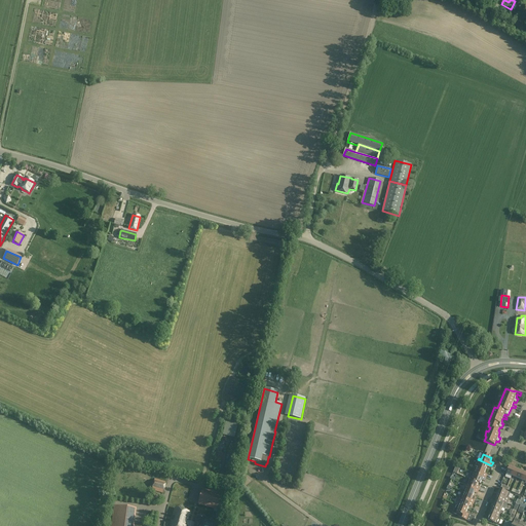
[(491,465),(478,459),(478,460),(480,461),(478,467),(486,471),(487,467),(490,468),(491,465)]
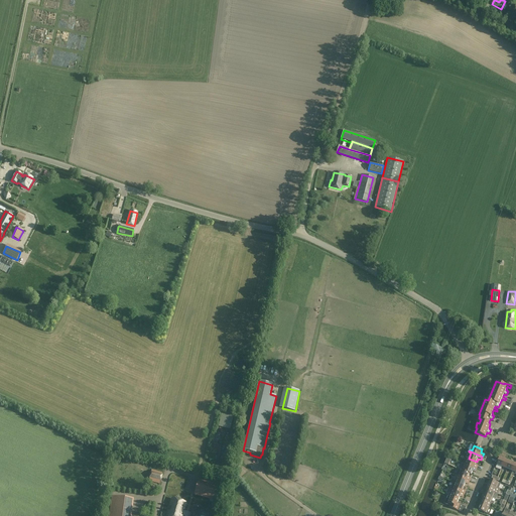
[(502,468),(505,460),(500,458),(497,466),(502,468)]
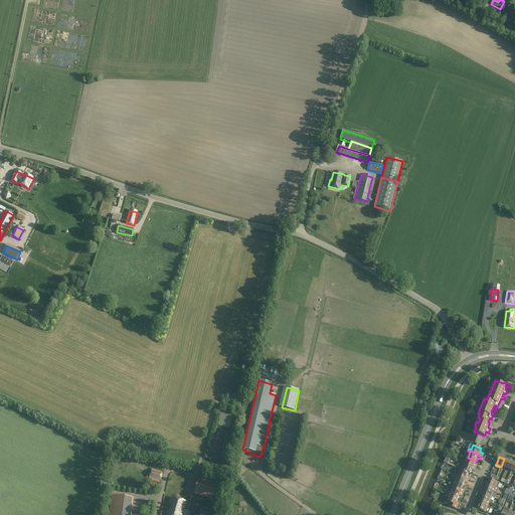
[(476,461),(468,458),(465,463),(464,462),(463,463),(476,468),(477,466),(474,465),(476,461)]
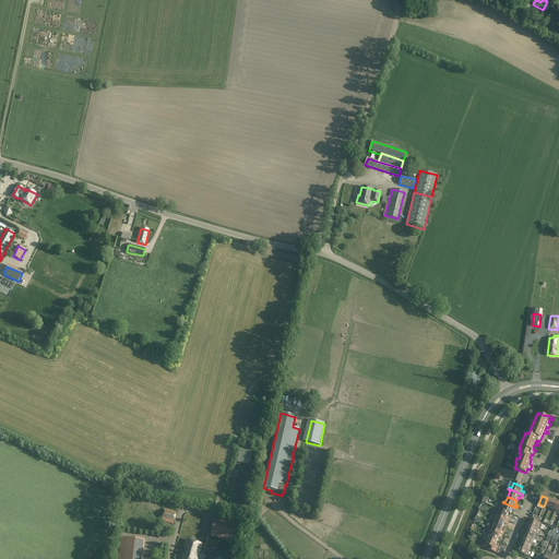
[(552,500),(549,509),(555,511),(558,502),(552,500)]
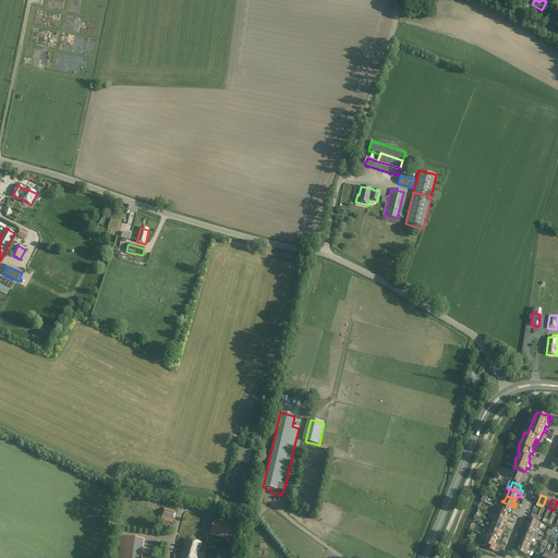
[(516,507),(501,501),(501,504),(497,505),(499,509),(500,510),(508,512),(509,513),(511,510),(514,511),(516,507)]
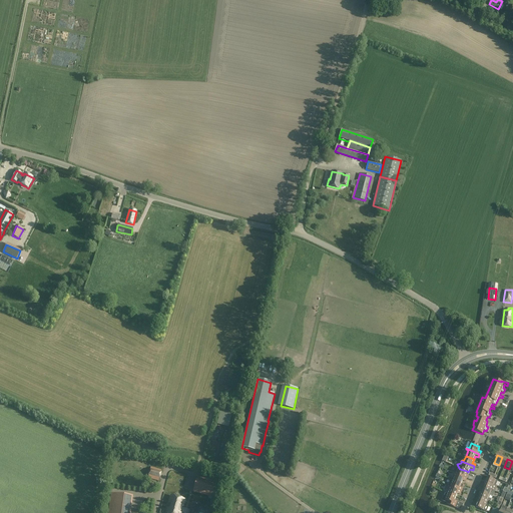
[(151,468),(148,478),(158,480),(161,470),(151,468)]
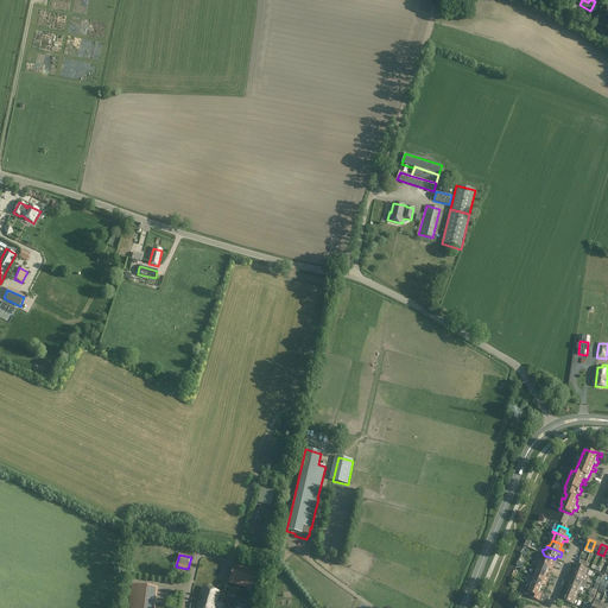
[(545,556),(544,555),(540,561),(538,559),(538,561),(553,568),(555,564),(551,563),(553,558),(545,556)]
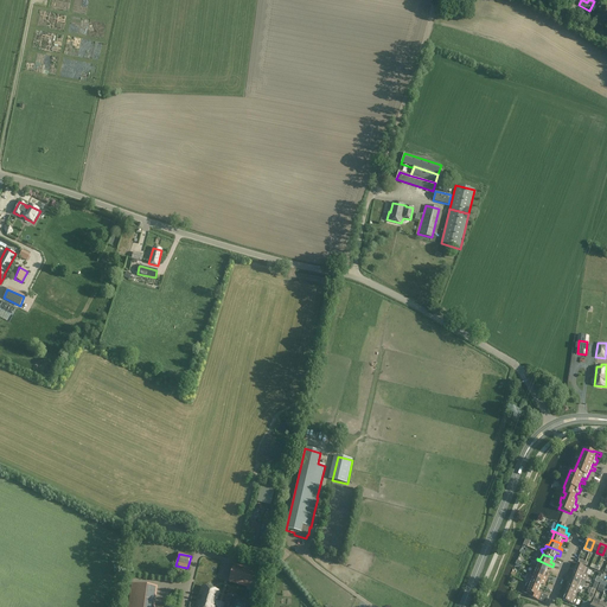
[(538,563),(536,569),(545,573),(548,569),(551,570),(553,567),(537,560),(537,562),(538,563)]
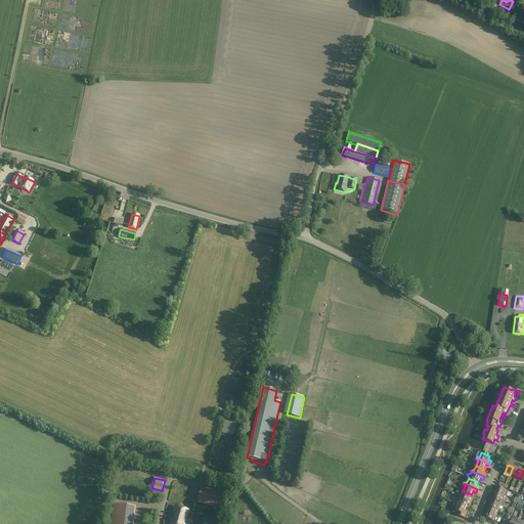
[(169,487),(168,492),(188,498),(190,492),(169,487)]
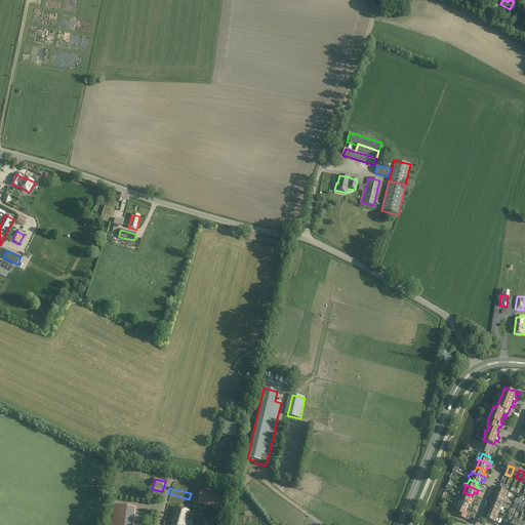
[(202,488),(198,503),(219,509),(224,494),(202,488)]
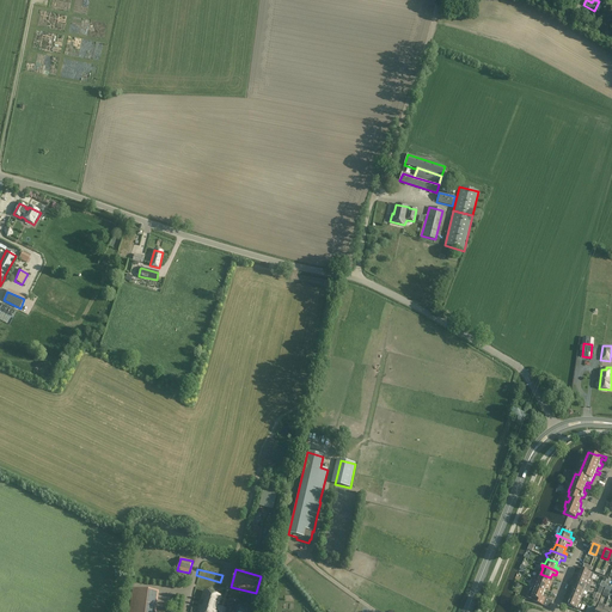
[(580,575),(589,580),(592,574),(582,569),(580,575)]
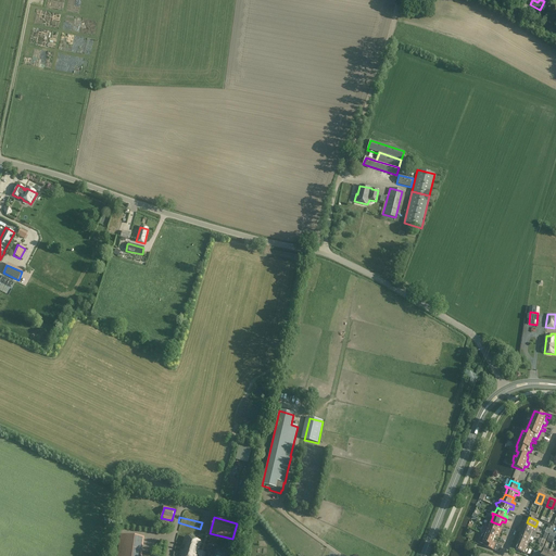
[(487,526),(487,527),(501,533),(503,526),(500,525),(491,521),(489,527),(487,526)]
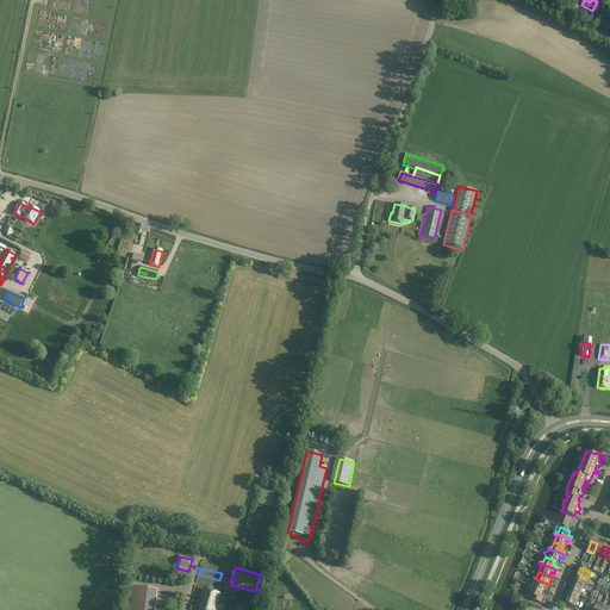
[(587,578),(578,573),(576,579),(589,585),(590,583),(591,579),(587,578)]
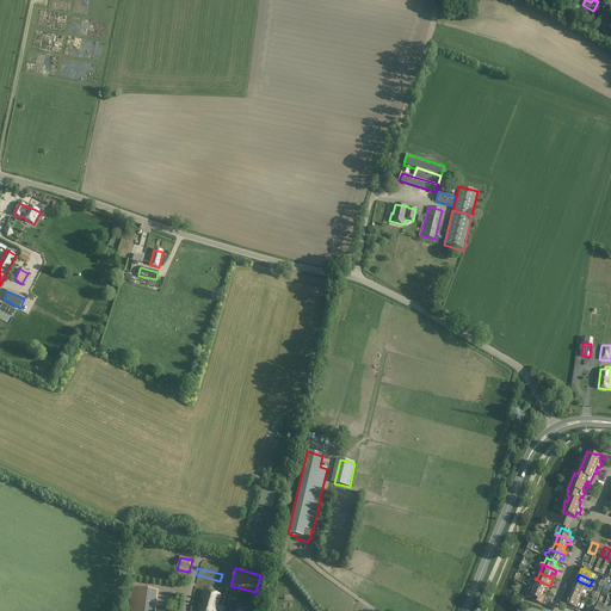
[(534,585),(532,587),(543,592),(545,588),(548,590),(550,586),(535,579),(532,584),(534,585)]
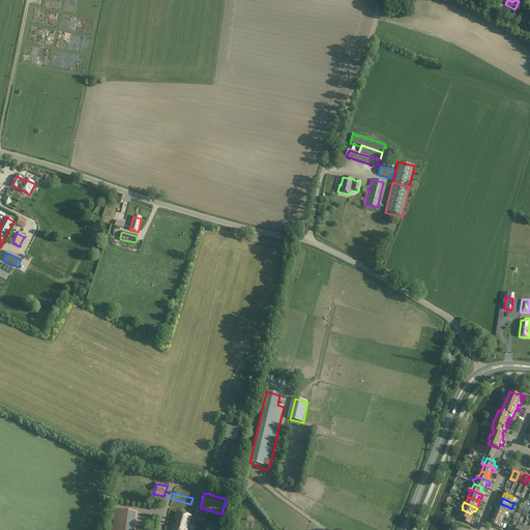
[(500,503),(498,508),(506,512),(507,509),(510,510),(511,508),(500,503)]
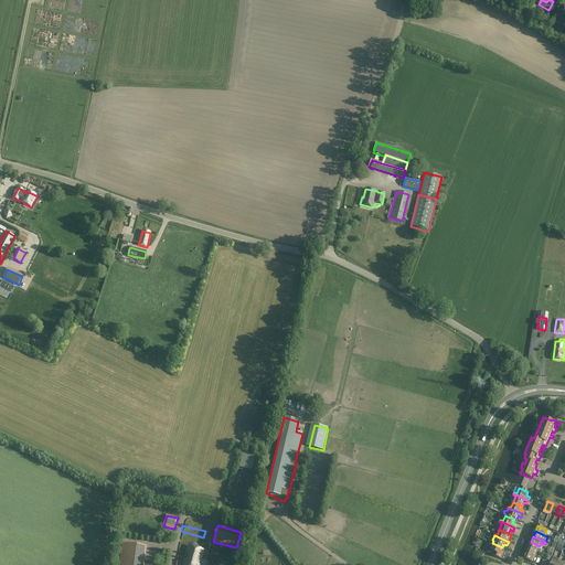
[(531,542),(529,547),(537,552),(541,553),(542,551),(539,548),(540,546),(531,542)]
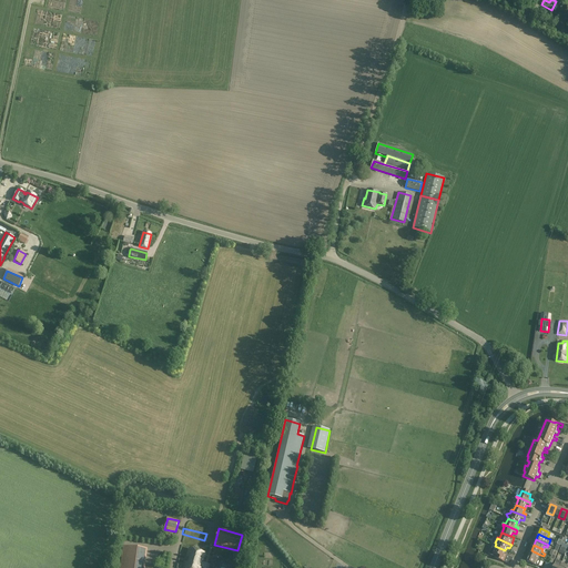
[(505,550),(495,546),(494,546),(493,549),(492,549),(489,555),(496,557),(495,558),(504,563),(507,556),(504,555),(505,550)]
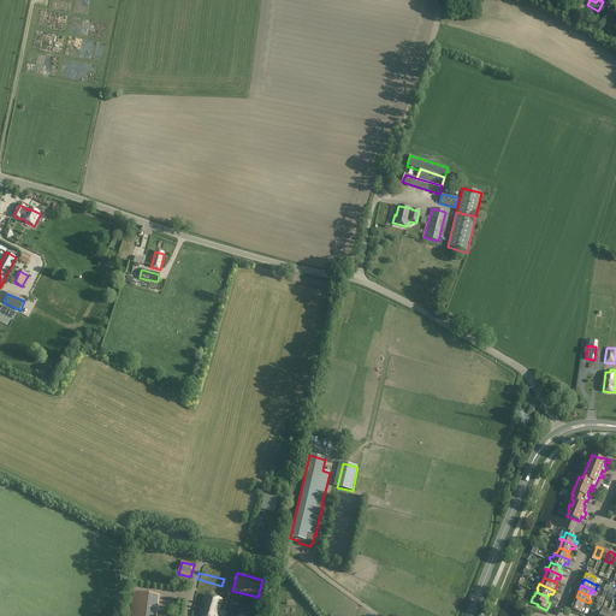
[(134,593),(130,615),(155,615),(159,597),(134,593)]
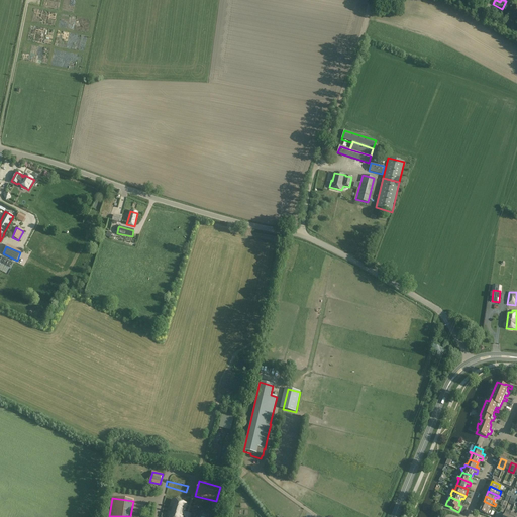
[(173,500),(167,516),(182,516),(186,503),(173,500)]
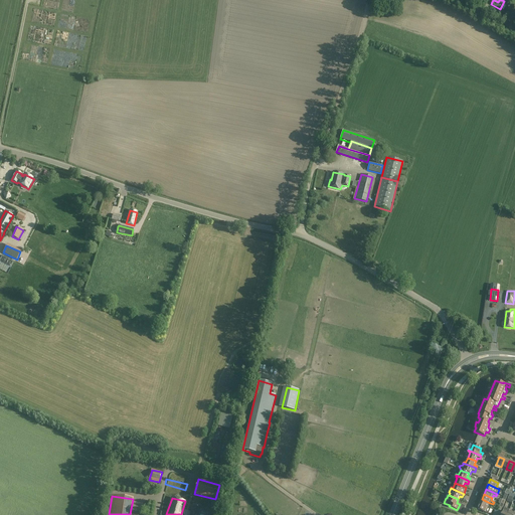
[(490,503),(482,499),(482,500),(481,500),(480,502),(481,502),(480,504),(488,508),(490,503)]
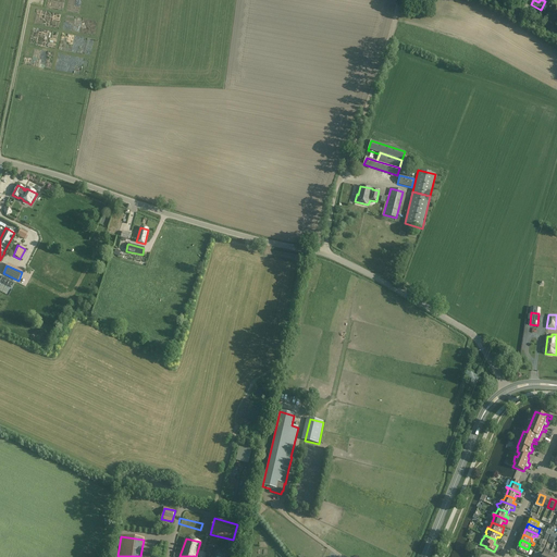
[(528,549),(519,545),(517,552),(525,555),(529,556),(531,551),(528,549)]
